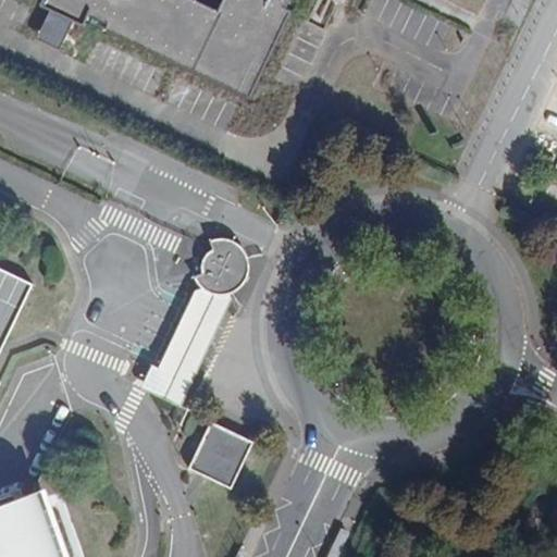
[(46,0),(42,8),(53,13),(49,23),(71,33),(76,23),(87,28),(91,17),(110,26),(107,33),(252,101),(295,12),(289,10),(293,0),(46,0)]
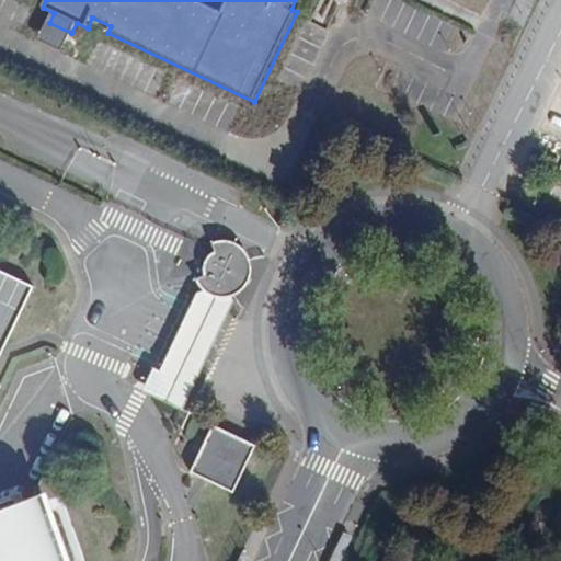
[(49,23),(39,43),(63,54),(71,33),(49,23)]
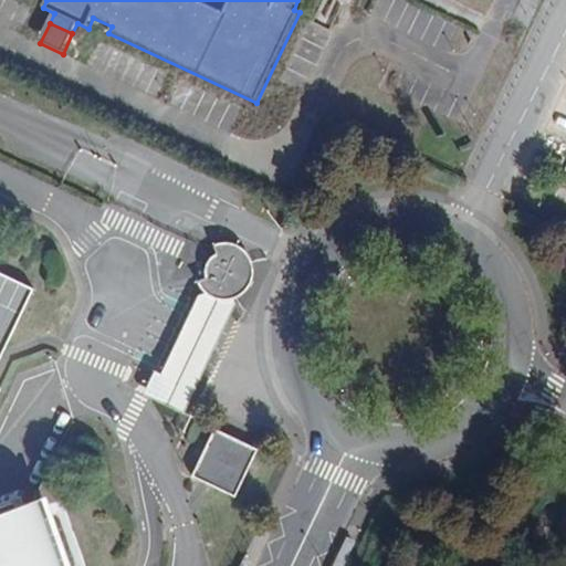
[(143,395),(182,416),(236,305),(233,301),(242,294),(248,287),(250,282),(251,276),(251,262),(248,258),(242,250),(232,244),(221,244),(215,244),(217,254),(212,257),(208,260),(206,265),(205,270),(206,276),(206,280),(197,284),(203,293),(198,295),(195,301),(160,376),(155,373),(143,395)]
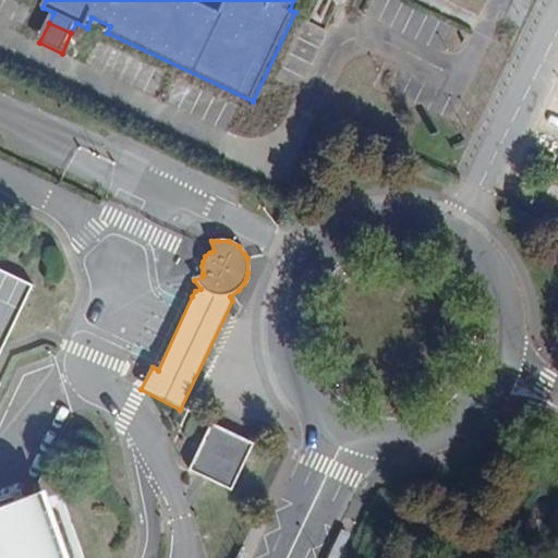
[(0,353),(34,284),(0,268),(0,353)]
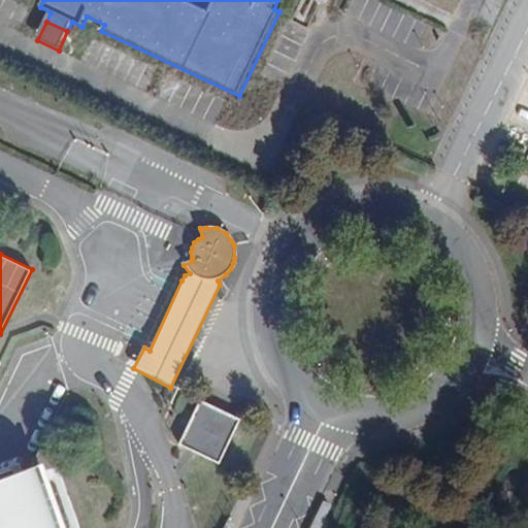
[(200,400),(180,442),(221,461),(240,420),(200,400)]
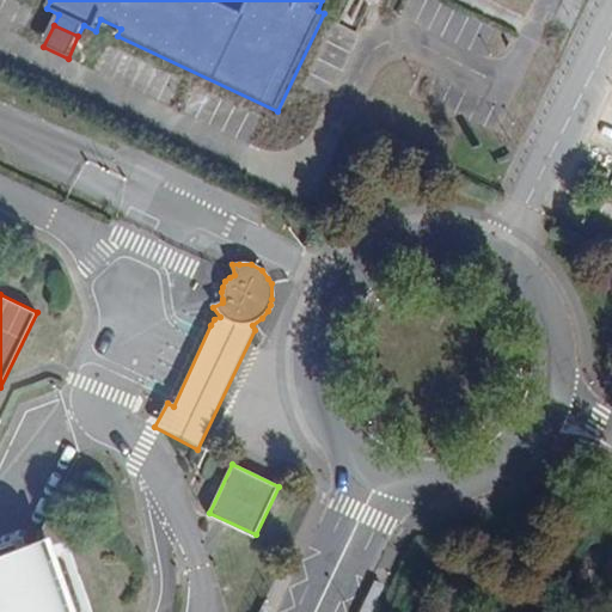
[(0,611),(36,611),(14,550),(0,555),(0,611)]
